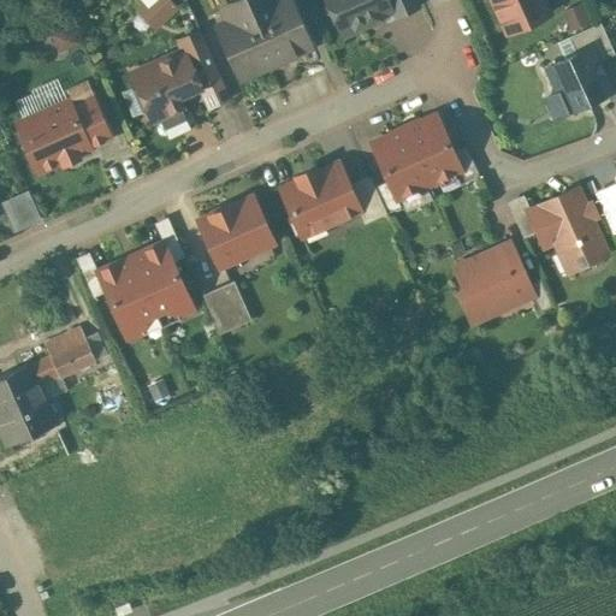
[(173,7),(166,0),(150,0),(144,6),(158,21),(173,7)]
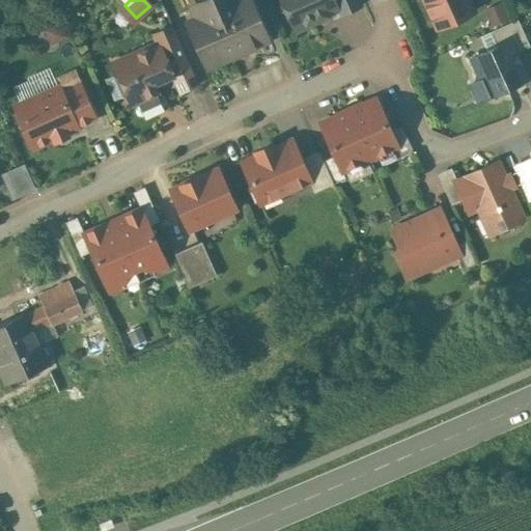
[(236,55),(212,0),(199,0),(205,12),(184,23),(204,68),(219,61),(220,63),(236,55)]
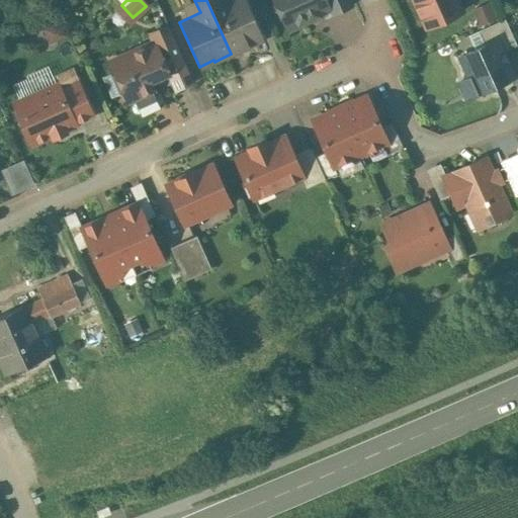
[(244,0),(228,0),(221,3),(219,0),(206,0),(231,54),(248,46),(248,45),(262,38),(244,0)]
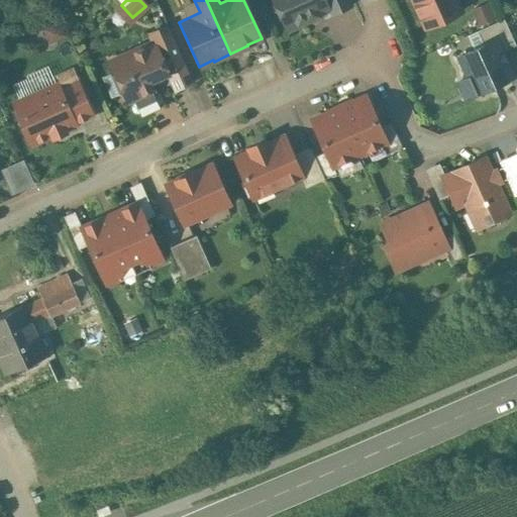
[(275,0),(277,2),(274,10),(282,13),(287,28),(326,11),(321,0),(275,0)]
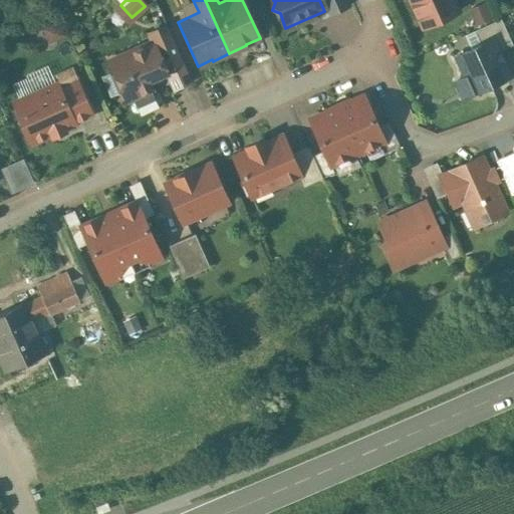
[(319,0),(324,11),(326,14),(349,3),(348,0),(319,0)]
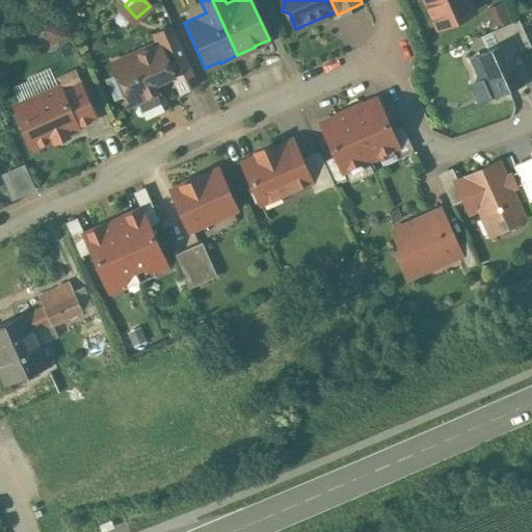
[(424,0),(436,27),(473,10),(468,0),(424,0)]
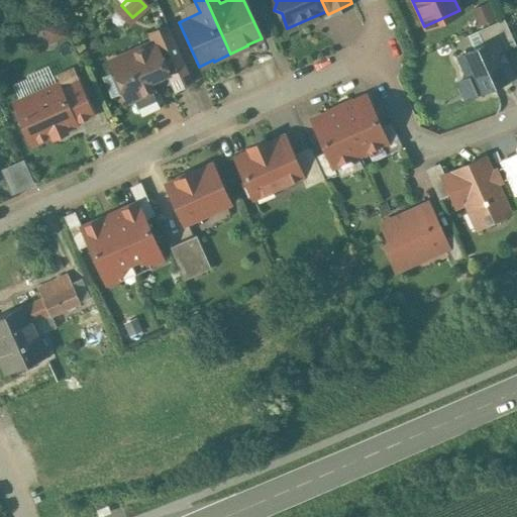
[(483,23),(497,15),(489,0),(475,8),(483,23)]
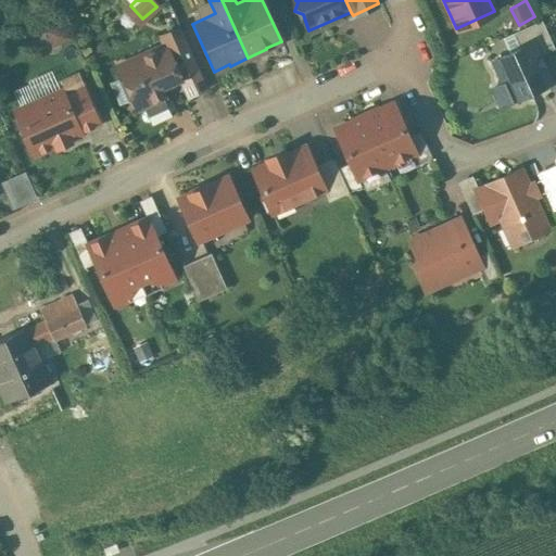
[(541,20),(512,33),(519,49),(532,42),(538,54),(554,48),(541,20)]
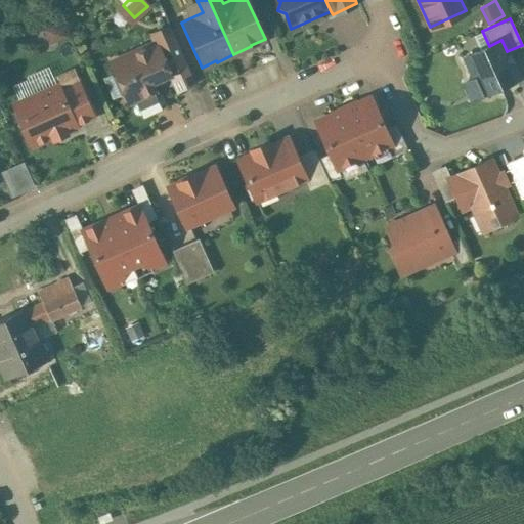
[(174,37),(156,45),(167,70),(185,61),(174,37)]
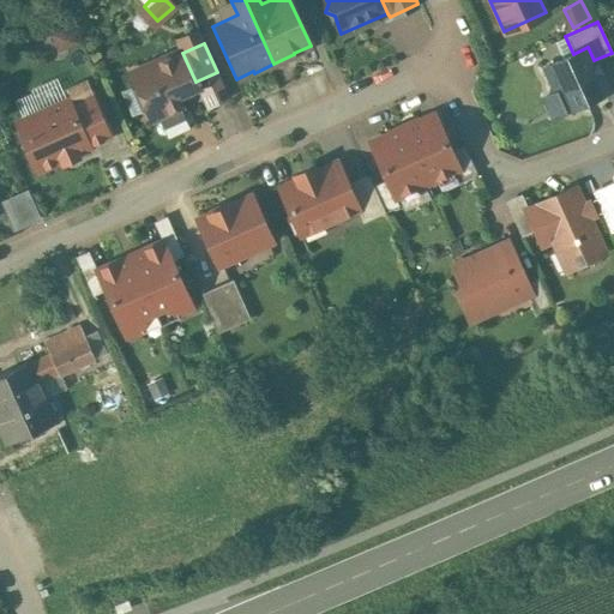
[(573,54),(543,67),(554,89),(560,91),(567,108),(584,101),(587,107),(606,97),(595,76),(600,73),(594,60),(588,47),(573,54)]
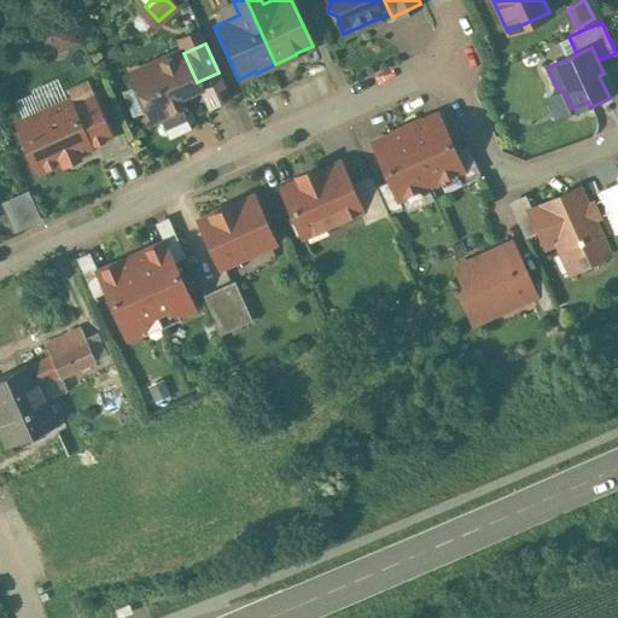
[(182,51),(136,71),(157,118),(158,117),(159,121),(156,126),(156,130),(161,135),(165,134),(168,139),(190,128),(188,124),(192,120),(192,115),(188,111),(182,111),(181,108),(181,106),(176,95),(198,86),(197,82),(184,53),(182,51)]
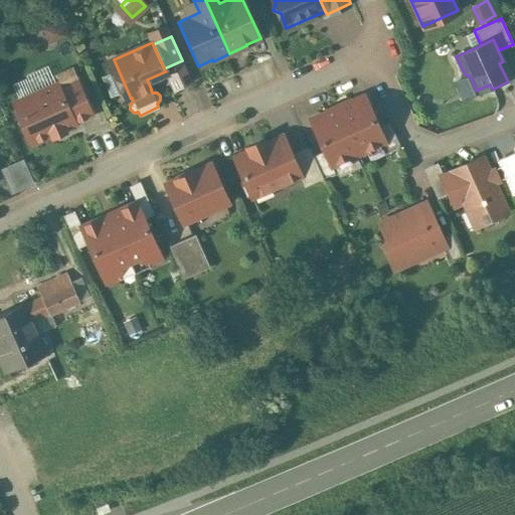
[(76,80),(58,89),(56,82),(19,100),(26,115),(19,117),(31,143),(50,134),(51,137),(65,131),(64,128),(74,124),(73,122),(92,114),(76,80)]
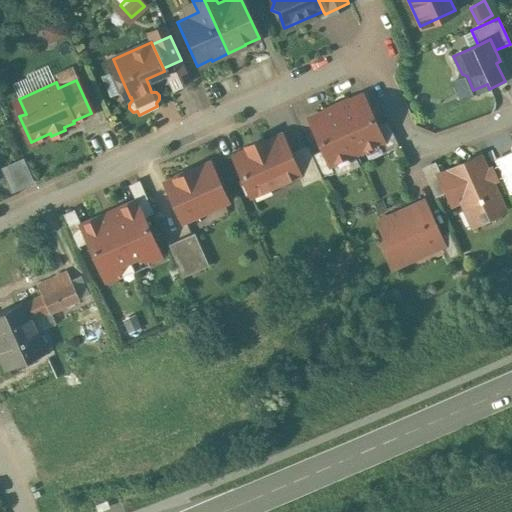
[(360,95),(358,96),(359,97),(349,102),(348,101),(334,107),(355,152),(381,141),(374,126),(360,95)]
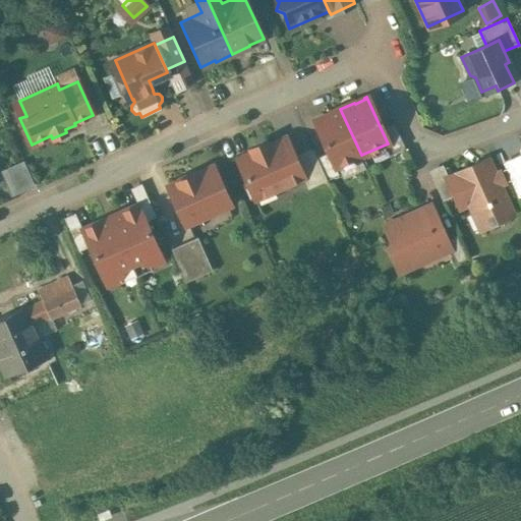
[(340,109),(327,115),(328,116),(316,121),(316,119),(314,120),(328,152),(335,167),(361,155),(340,109)]
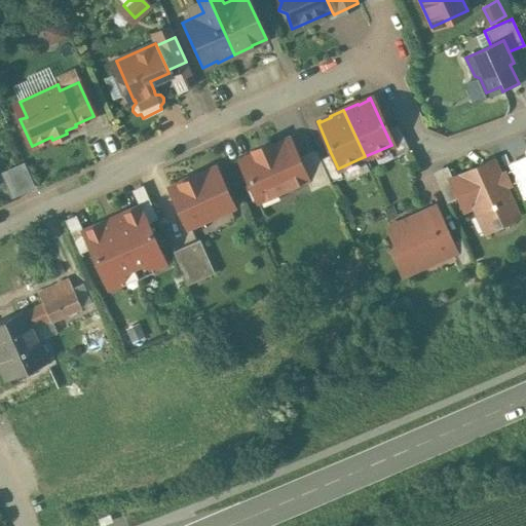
[(407,147),(397,123),(384,129),(395,152),(407,147)]
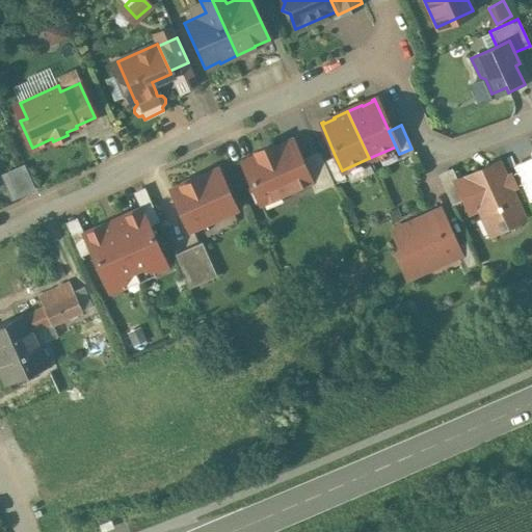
[(290,140),(272,148),(271,145),(255,152),(257,155),(241,161),(260,203),(308,181),(309,181),(299,160),(290,140)]
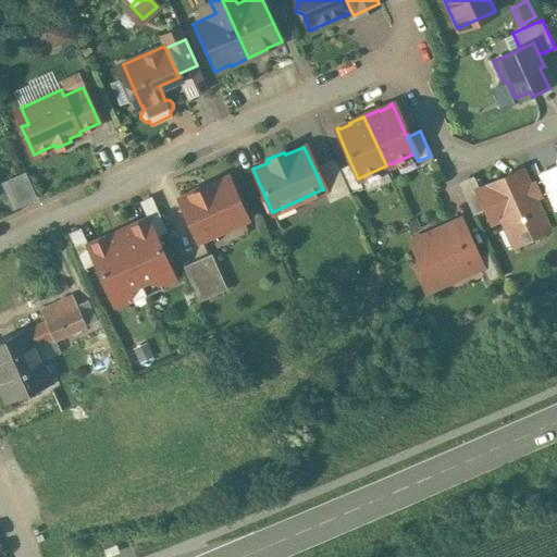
[(556,158),(556,159),(556,162),(556,165),(539,175),(553,208),(556,206),(556,158)]
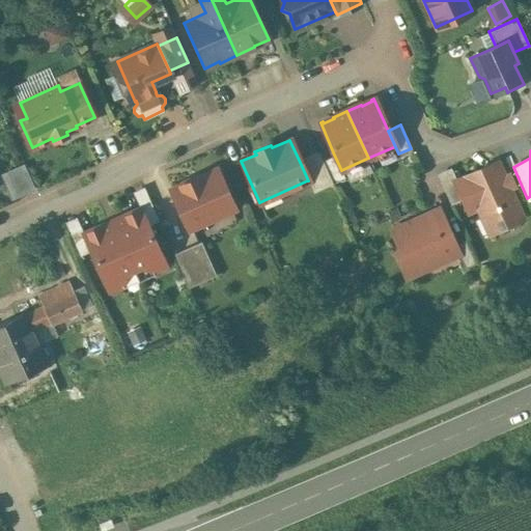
[(318,151),(299,160),(308,180),(307,180),(312,193),(333,184),(323,160),(318,151)]
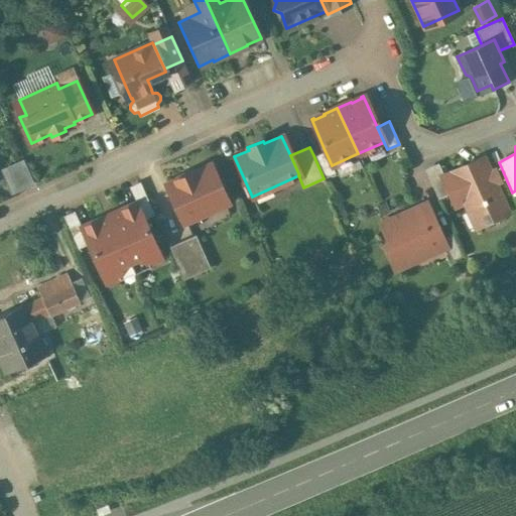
[(325,150),(313,155),(324,178),(336,172),(332,165),(325,150)]
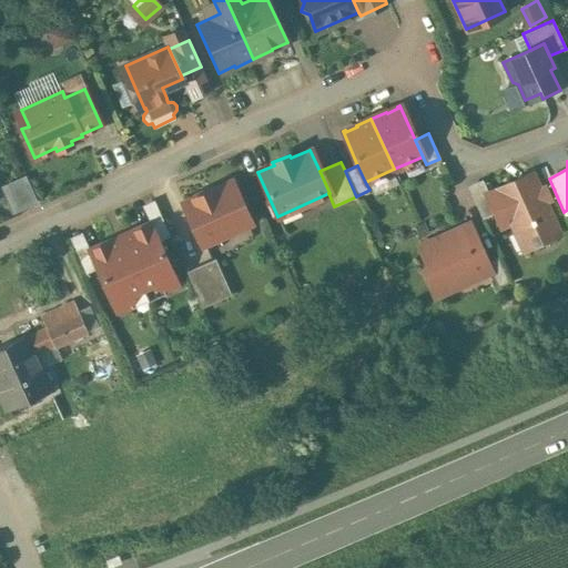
[(29,172),(3,183),(16,211),(41,200),(29,172)]
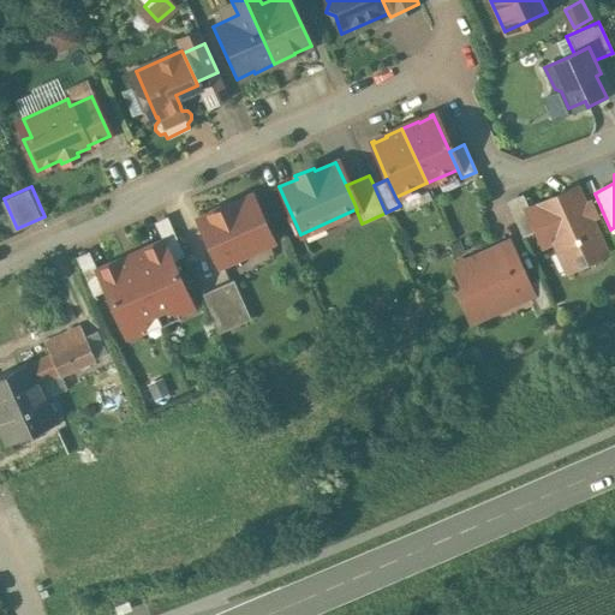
[(574,187),(525,210),(529,219),(535,231),(541,244),(553,238),(559,250),(568,254),(573,267),(604,254),(574,187)]
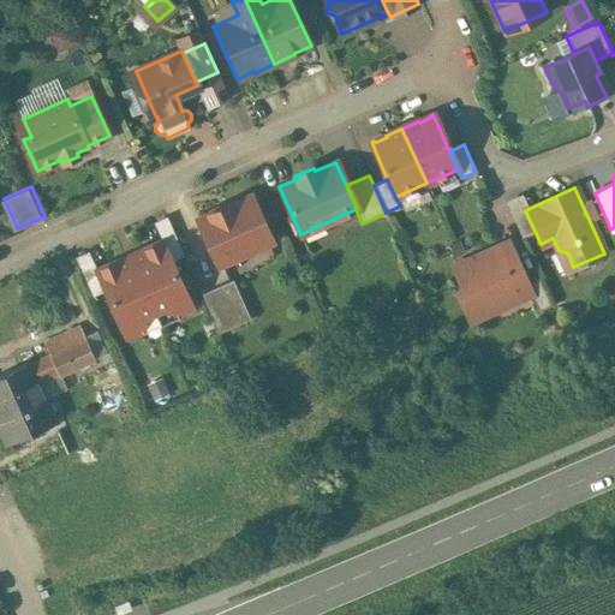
[(248,197),(201,219),(221,264),(224,264),(222,262),(245,251),(246,254),(268,244),(248,197)]
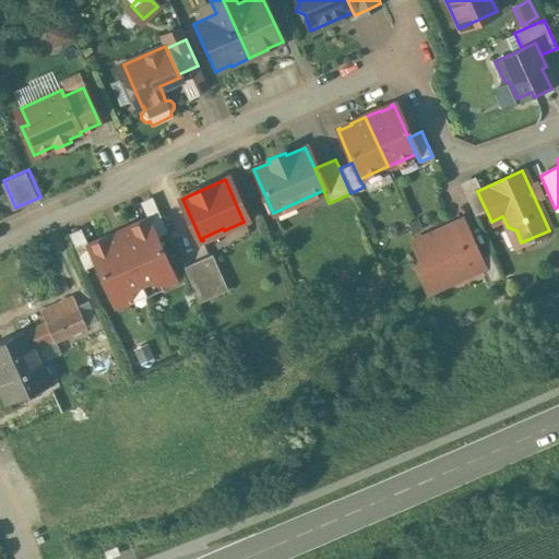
[(480,199),(470,204),(474,215),(486,210),(480,199)]
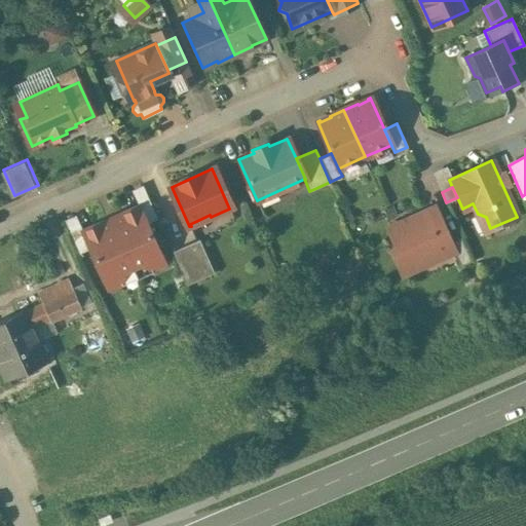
[(163,262),(138,207),(110,219),(136,274),(163,262)]
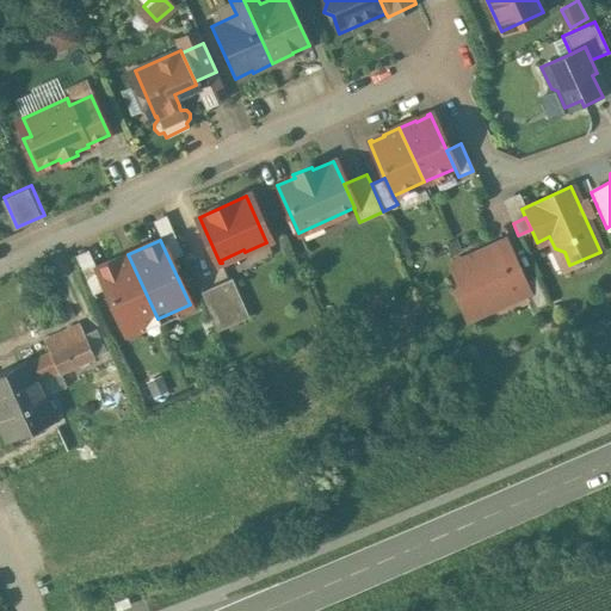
[(455,240),(446,244),(450,253),(460,248),(455,240)]
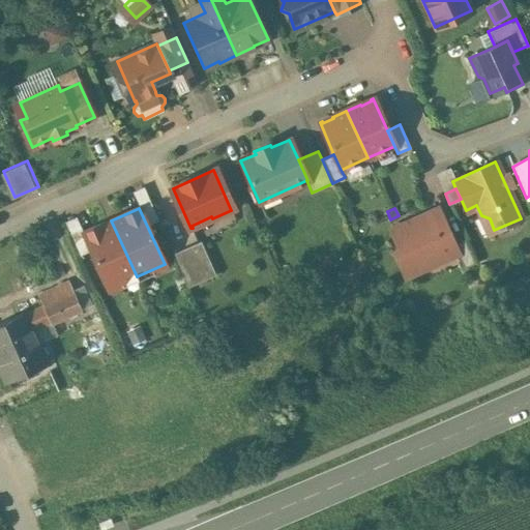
[(440,214),(423,223),(420,216),(391,230),(402,254),(396,257),(405,275),(440,260),(437,254),(453,246),(452,243),(440,214)]
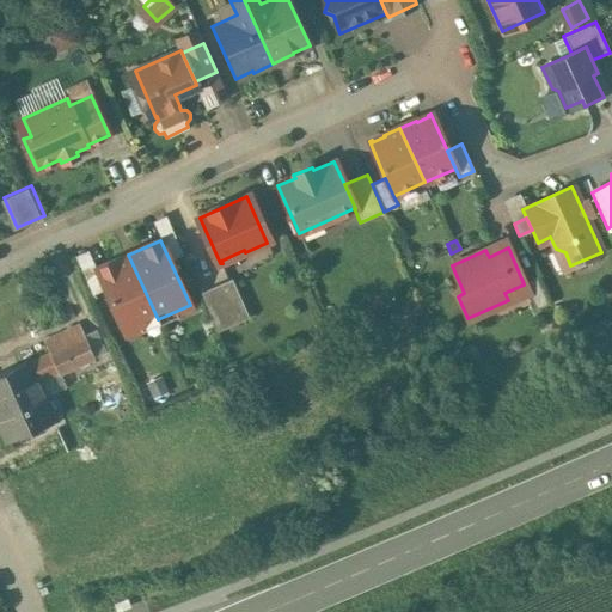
[(158,319),(128,255),(96,269),(126,334),(158,319)]
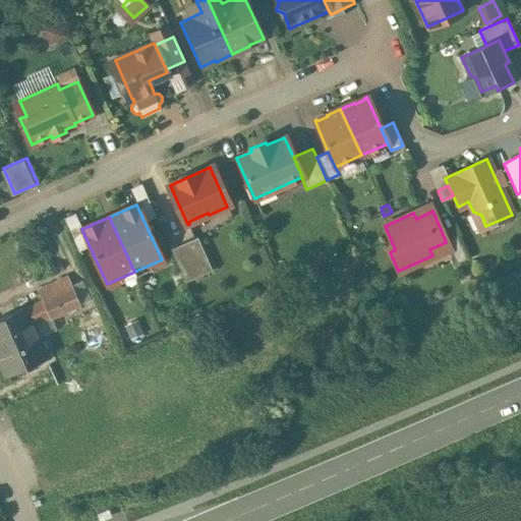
[(457,234),(445,239),(446,242),(455,263),(467,257),(457,234)]
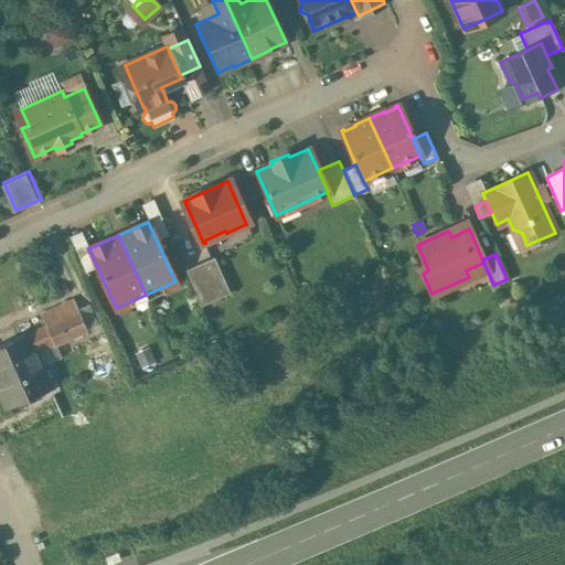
[(210,257),(184,269),(201,305),(226,294),(210,257)]
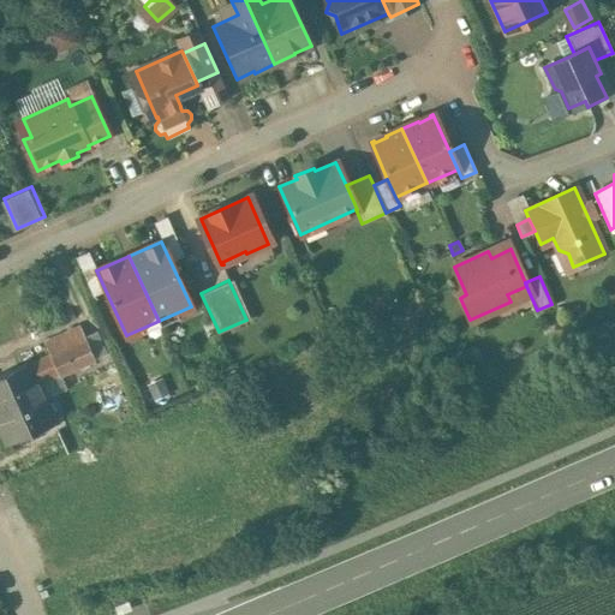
[(78,326),(43,342),(49,354),(84,339),(78,326)]
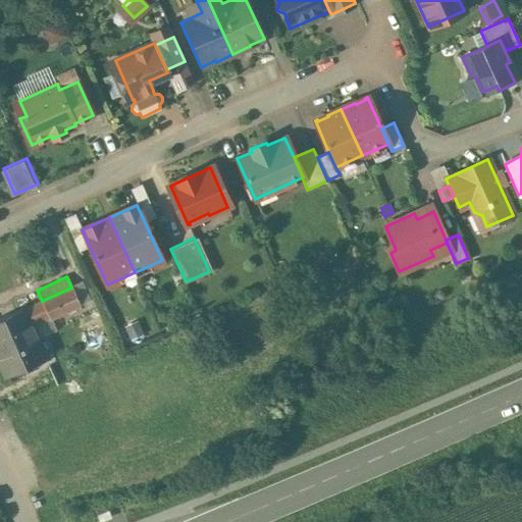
[(71,288),(42,301),(50,318),(80,305),(71,288)]
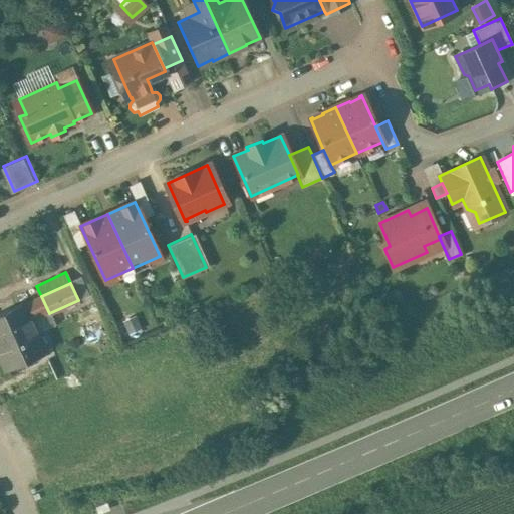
[(41,296),(0,314),(0,357),(6,370),(45,351),(31,321),(49,313),(41,296)]
